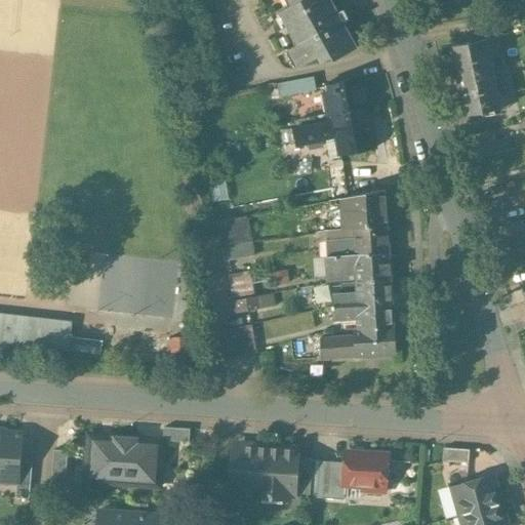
[(330,0),(301,0),(293,4),(278,12),(279,15),(282,13),(289,26),(286,28),(296,46),(288,50),(289,51),(291,50),(300,68),(320,57),(323,63),(331,57),(334,62),(358,48),(344,24),(349,21),(344,10),(337,13),(330,0)]
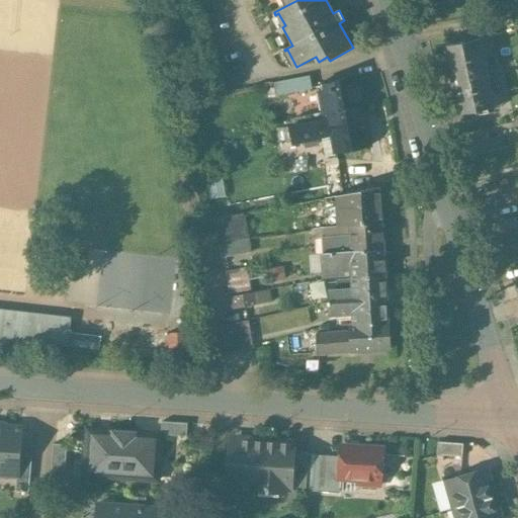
[(482,39),(445,47),(458,114),(495,107),(482,39)]
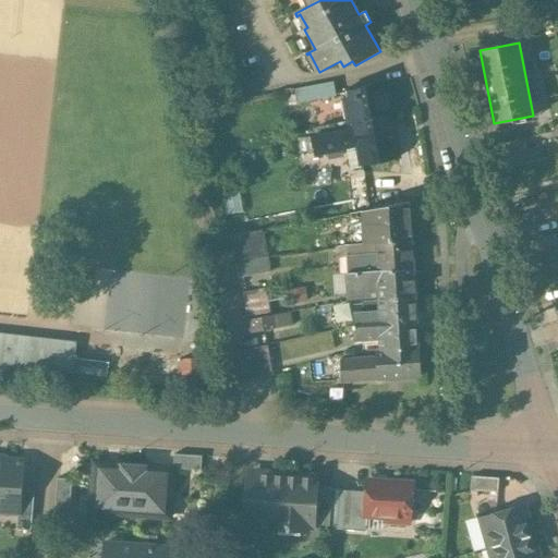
[(334,83),(294,89),(298,105),(336,97),(334,83)]
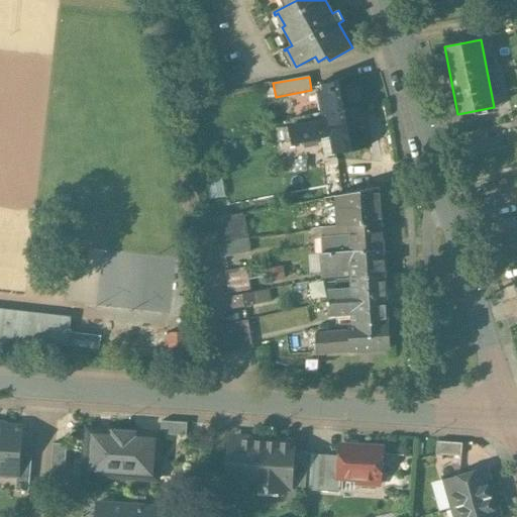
[(356,78),(320,85),(322,92),(318,93),(322,113),(326,112),(362,105),(356,78)]
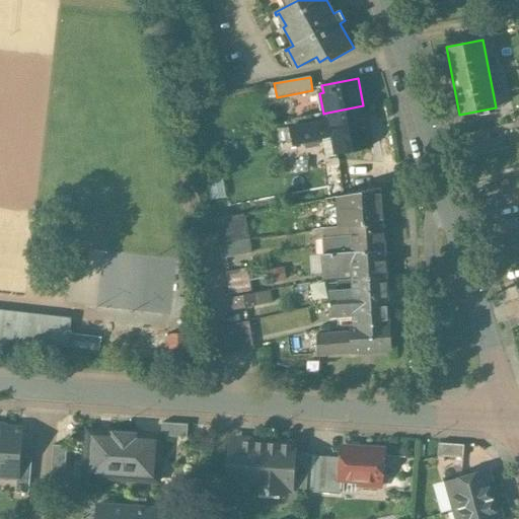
[(363,105),(327,113),(328,120),(332,137),(336,153),(371,146),(363,105)]
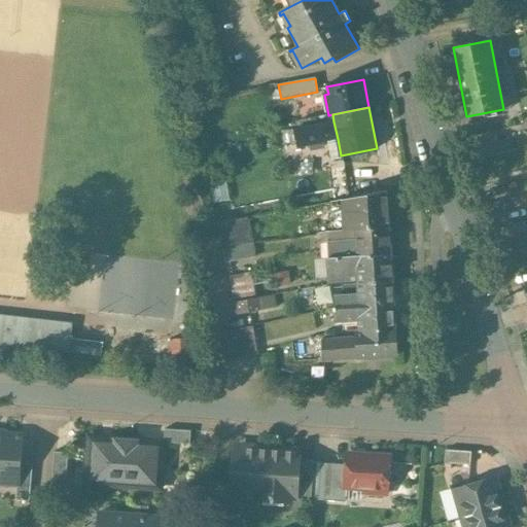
[(334,121),(293,130),(297,146),(310,144),(311,149),(323,147),(322,142),(338,139),(334,121)]
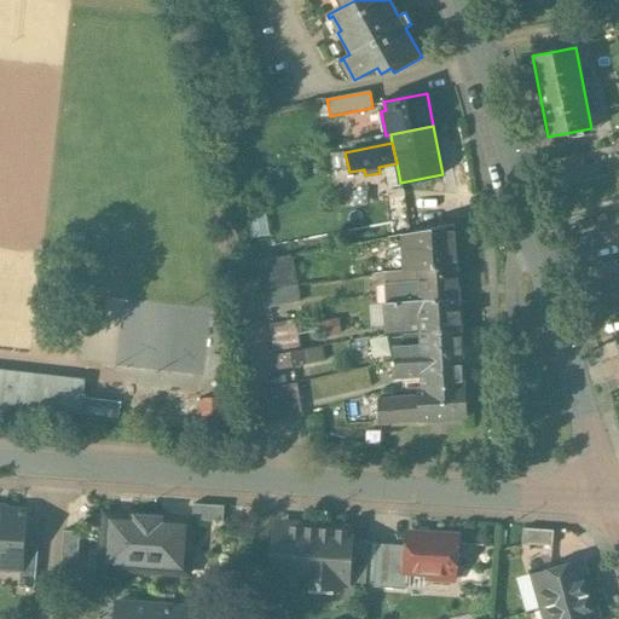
[(455,224),(409,232),(410,248),(401,249),(404,270),(417,270),(417,268),(457,266),(455,224)]
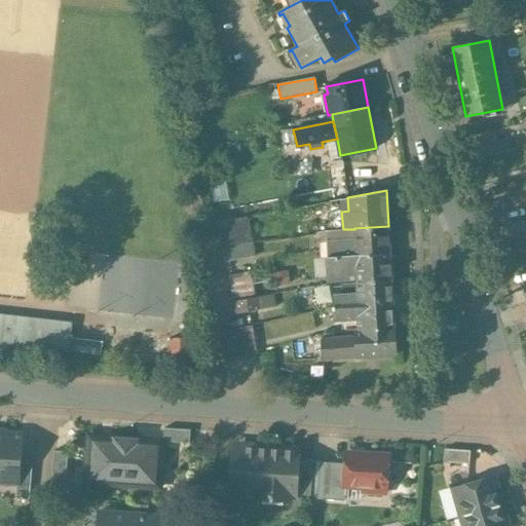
[(247,217),(221,222),(226,250),(252,245),(247,217)]
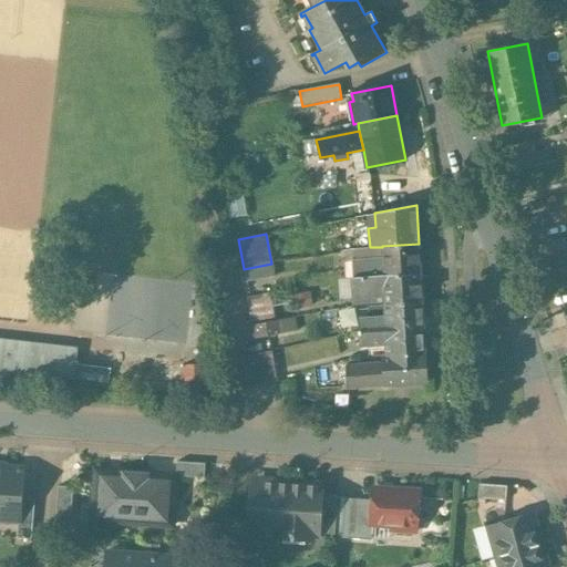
[(419,244),(382,246),(382,247),(383,259),(352,261),(353,277),(421,274),(419,244)]
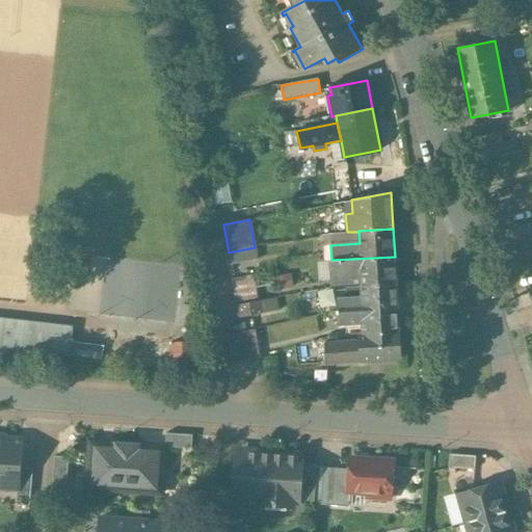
[(255,247),(229,253),(231,266),(257,261),(255,247)]
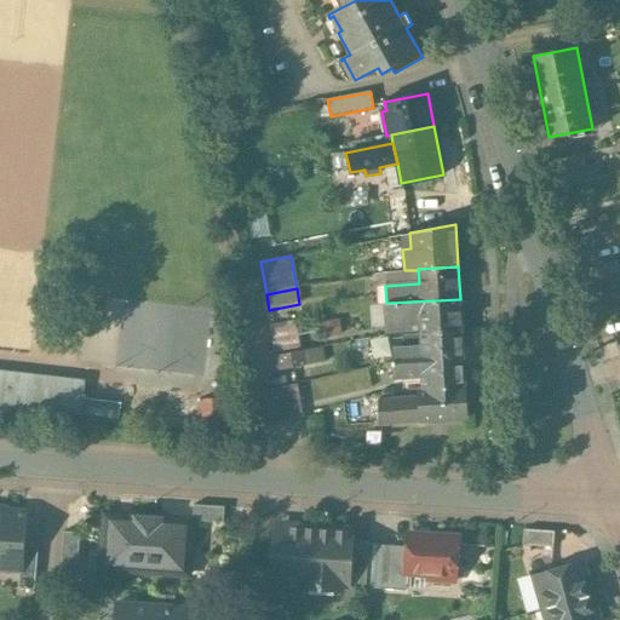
[(460,299),(386,303),(388,317),(413,316),(413,322),(422,321),(422,329),(415,329),(415,327),(391,329),(391,336),(405,334),(461,329),(460,299)]
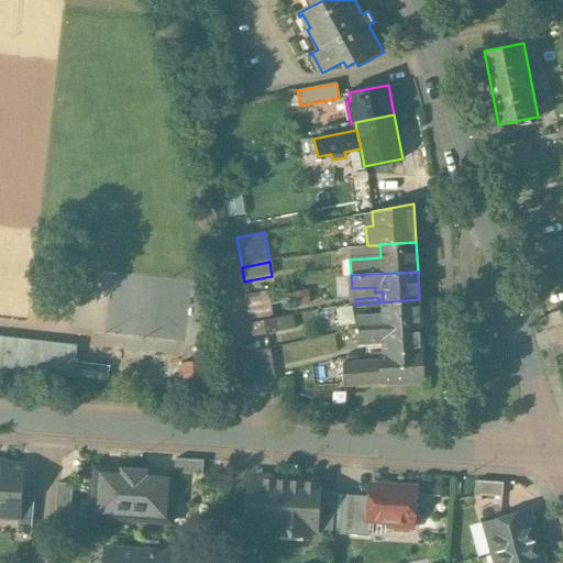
[(268,290),(245,295),(249,319),(272,315),(268,290)]
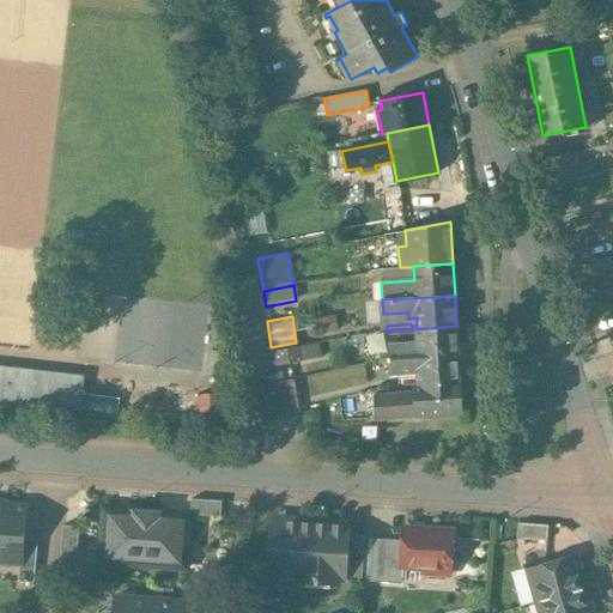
[(456,326),(400,331),(401,344),(387,345),(388,359),(459,354),(456,326)]
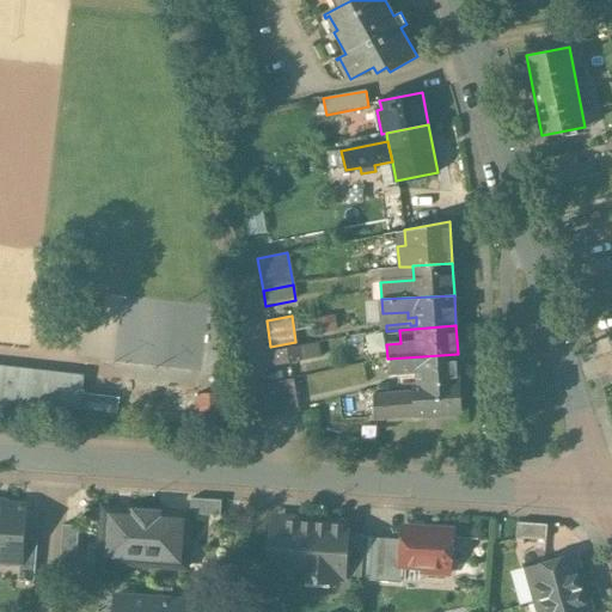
[(317,342),(271,350),(274,365),(319,356),(317,342)]
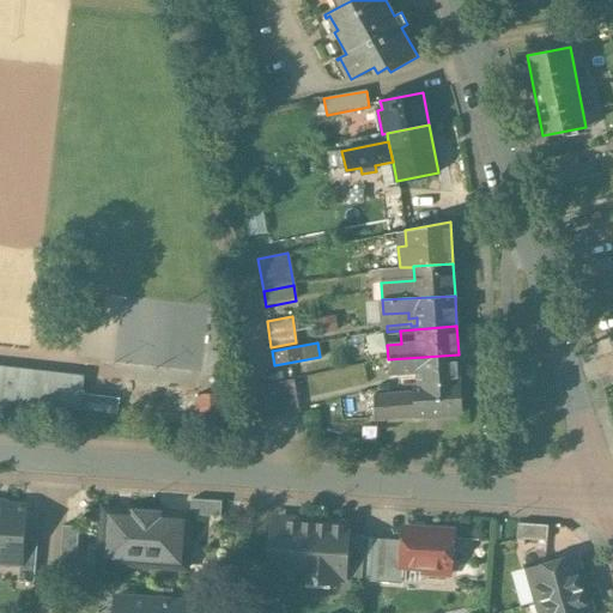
[(459,354),(388,359),(389,375),(417,374),(417,386),(460,382),(459,354)]
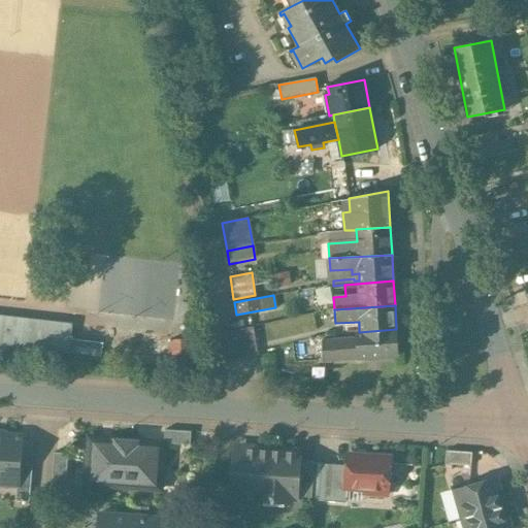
[(71,324),(0,315),(0,343),(55,351),(68,352),(69,338),(71,324)]
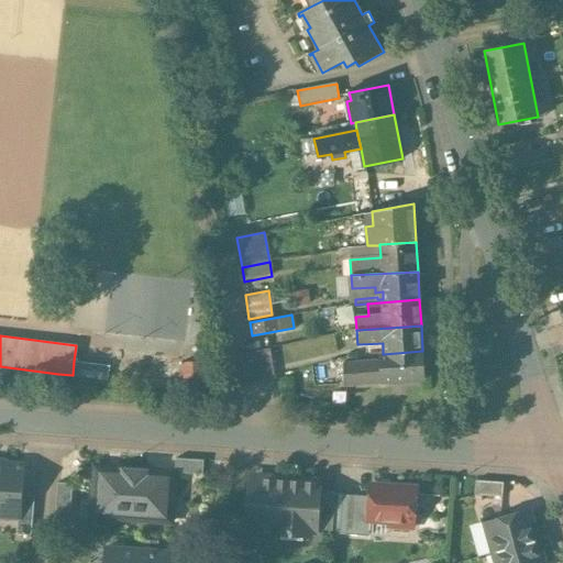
[(275,376),(269,348),(254,351),(260,378),(275,376)]
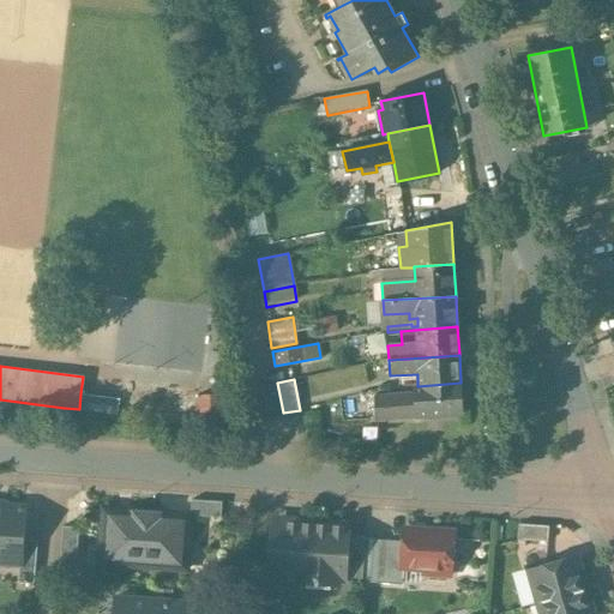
[(277,383),(260,386),(265,416),(283,413),(277,383)]
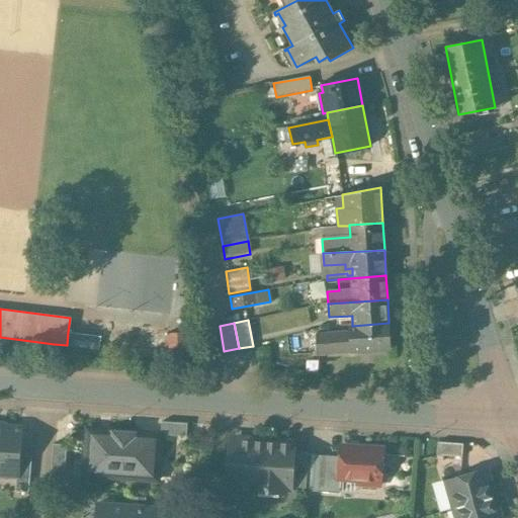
[(352,326),(350,326),(350,333),(317,335),(318,353),(391,348),(389,323),(352,326)]
